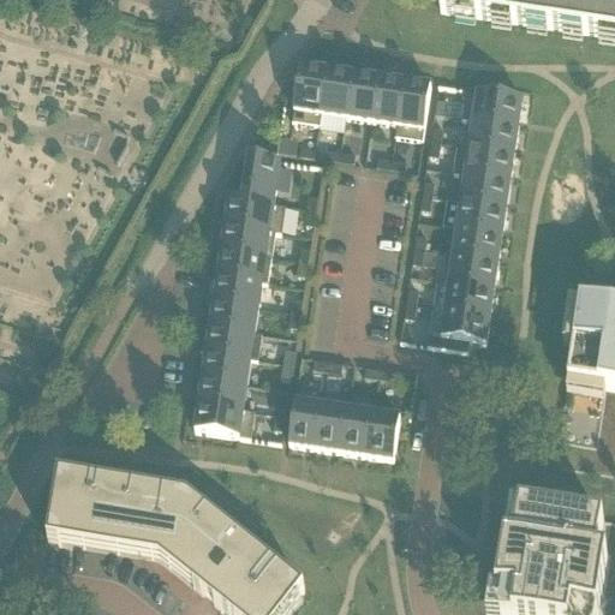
[(614,0),(442,0),(440,17),(614,42),(614,0)]
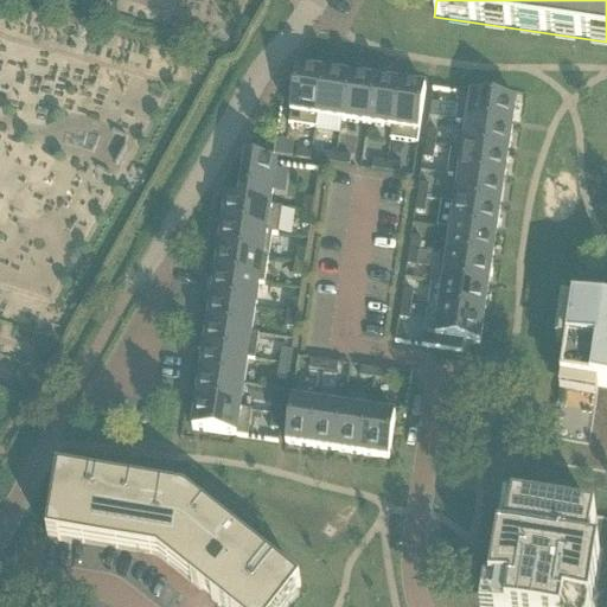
[(315,119),(323,75),(296,71),(288,127),(315,131),(318,120),(315,119)]
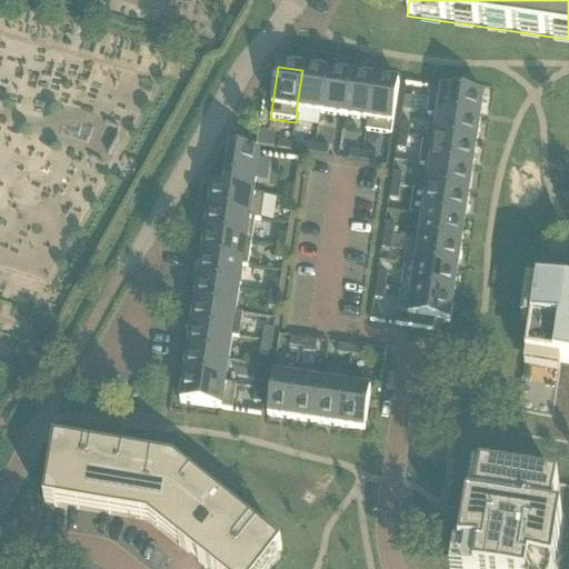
[(302,70),(296,111),(298,112),(320,116),(326,75),(302,70)]
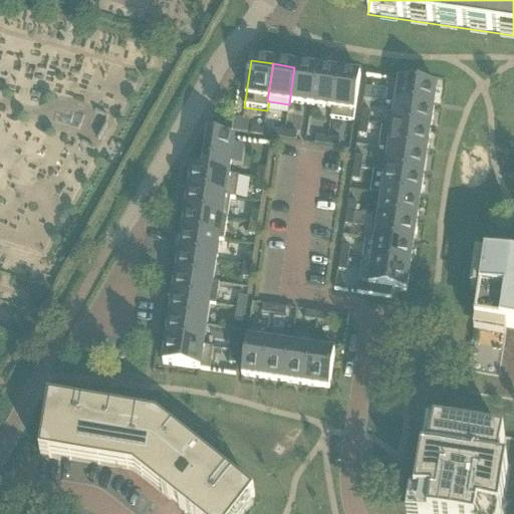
[(289,104),(310,107),(316,70),(294,67),(289,104)]
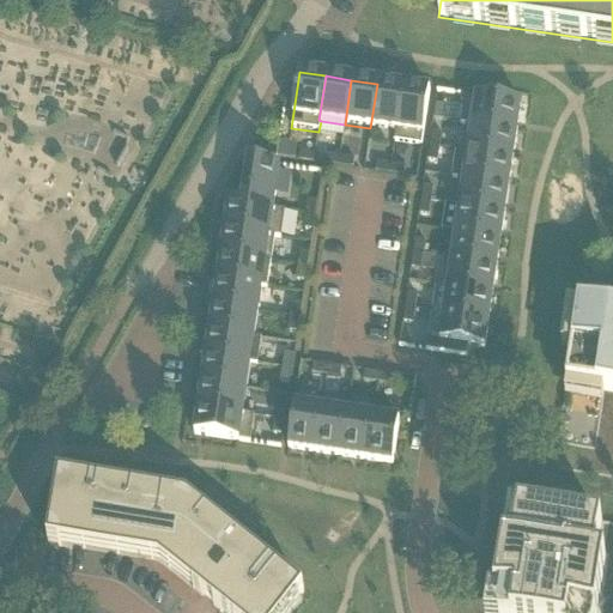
[(377,84),(370,128),(395,132),(396,132),(402,87),(377,84)]
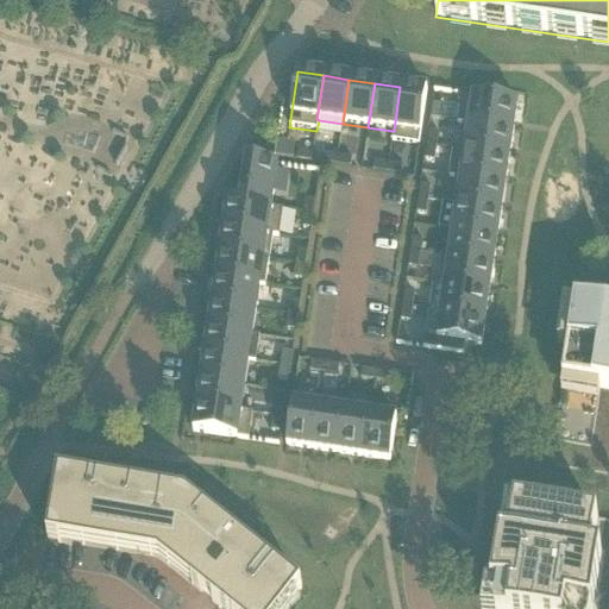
[(390,142),(419,146),(427,90),(400,87),(394,131),(393,131),(390,142)]
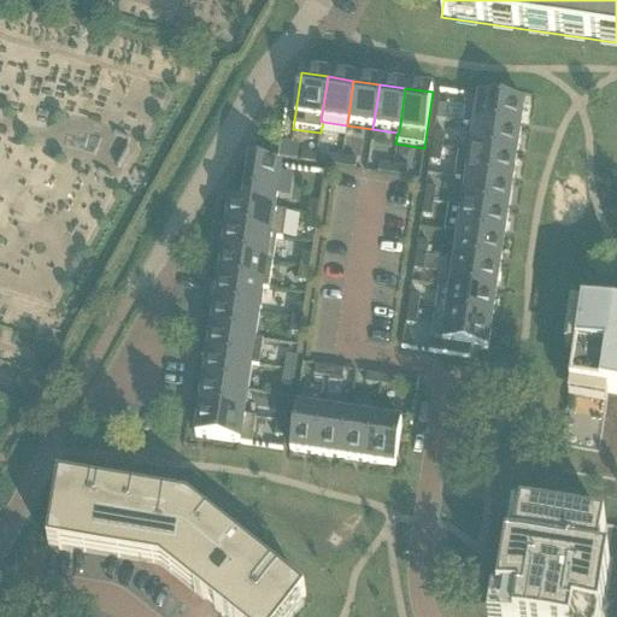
[(524,106),(468,98),(463,125),(519,134),(524,106)]
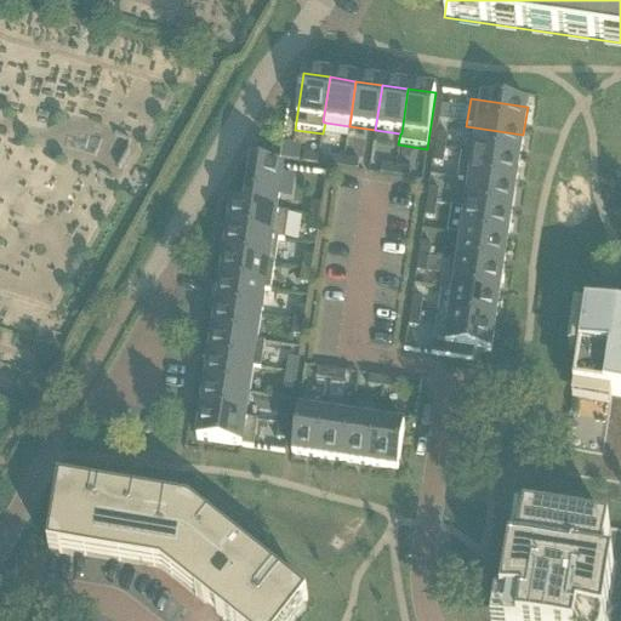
[(449,124),(451,109),(442,107),(439,121),(449,124)]
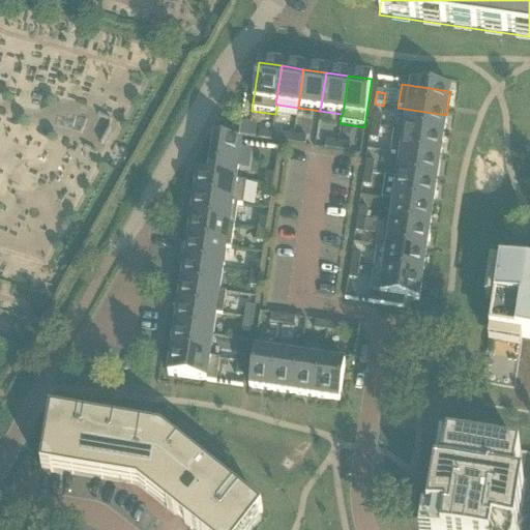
[(443,139),(446,115),(398,108),(398,109),(403,110),(400,130),(394,130),(394,131),(443,139)]
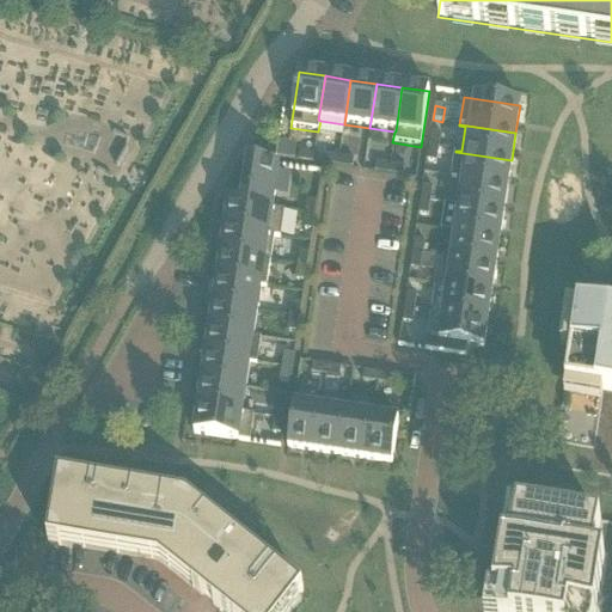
[(429,147),(438,148),(440,134),(430,133),(429,147)]
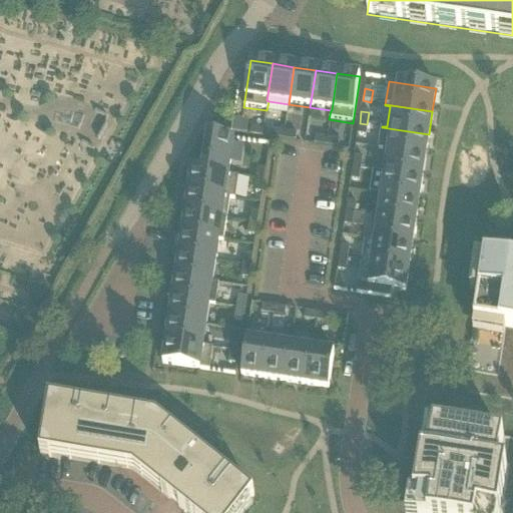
[(358,135),(366,136),(367,124),(360,123),(358,135)]
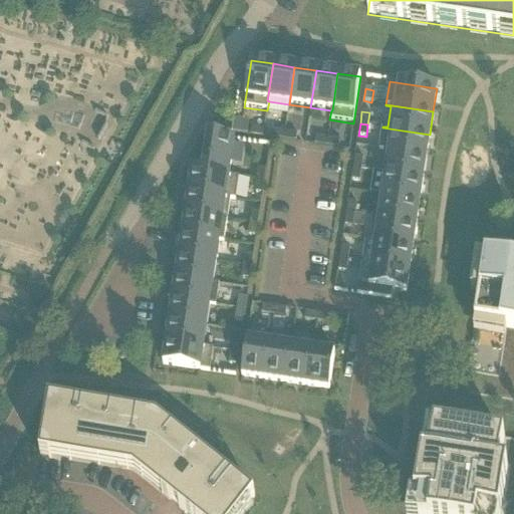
[(251,127),(250,136),(262,138),(263,130),(251,127)]
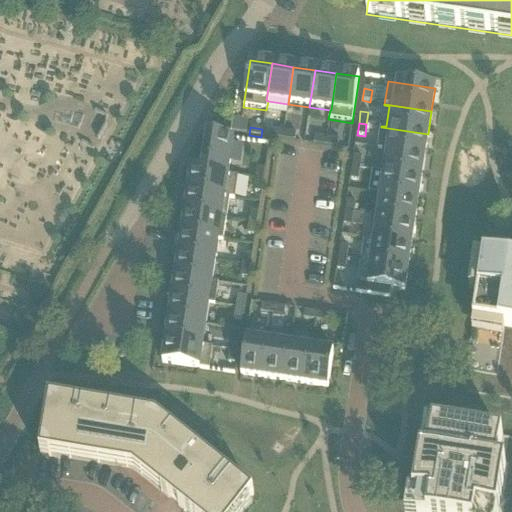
[(428,134),(381,127),(378,149),(425,156),(428,134)]
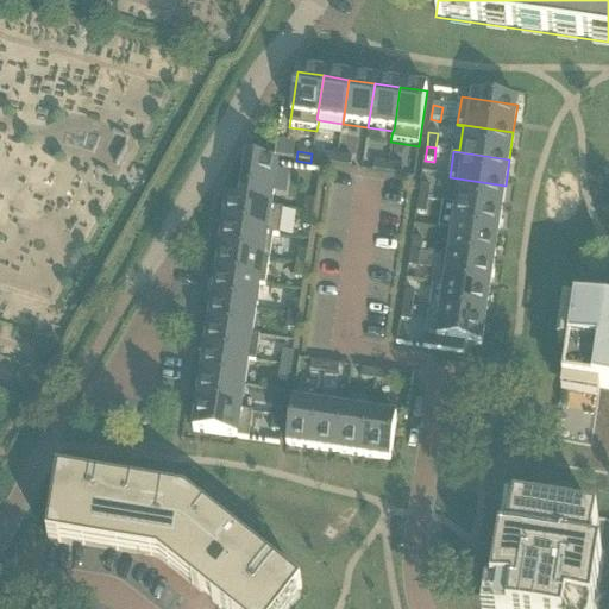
[(337,167),(338,157),(324,156),(322,164),(337,167)]
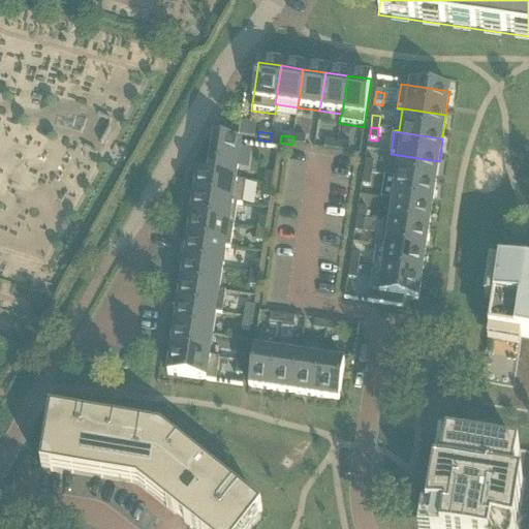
[(306,138),(293,136),(292,145),(304,147),(306,138)]
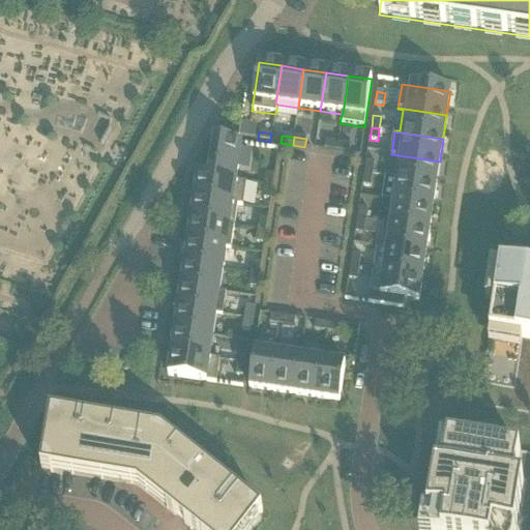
[(215,141),(209,178),(236,182),(241,145),(215,141)]
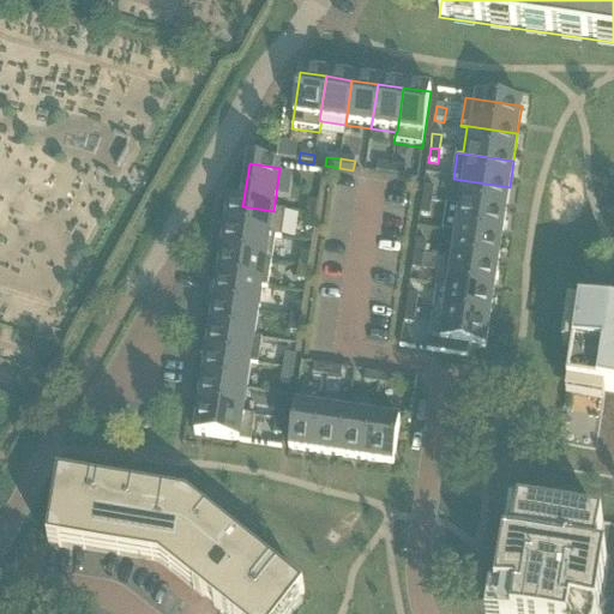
[(377,164),(375,174),(390,176),(391,167),(377,164)]
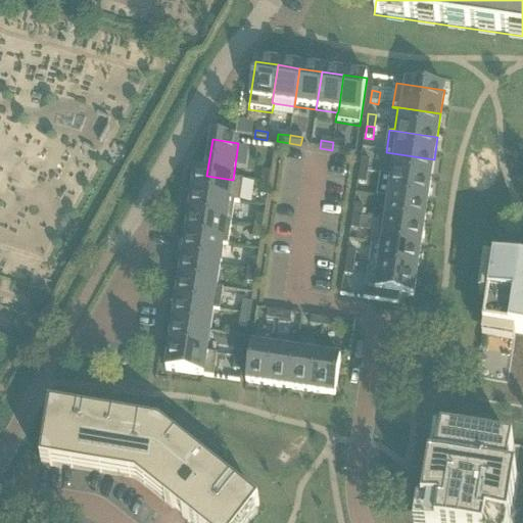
[(345,143),(333,142),(332,150),(344,151),(345,143)]
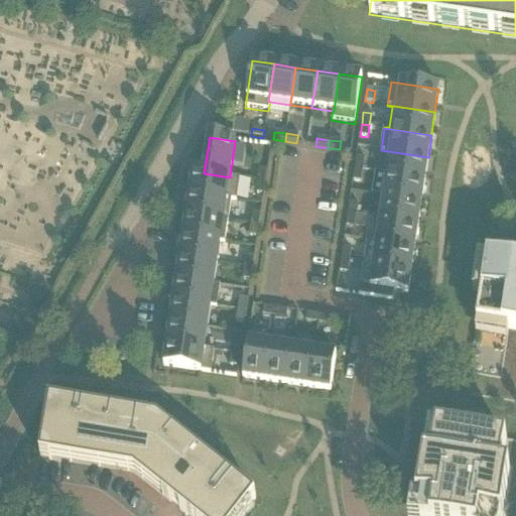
[(385,152),(382,173),(424,180),(428,157),(381,150),(380,151),(385,152)]
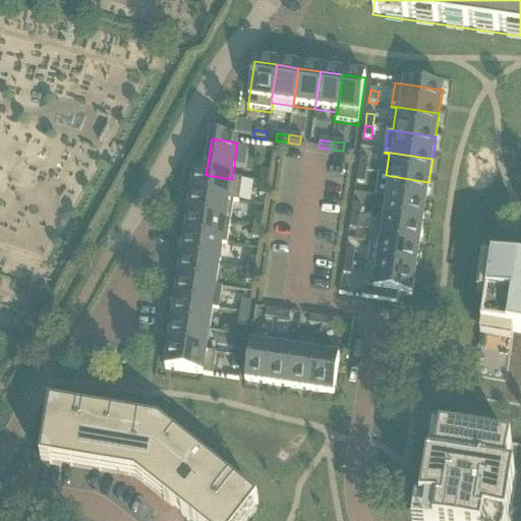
[(366,173),(368,161),(360,159),(358,171),(366,173)]
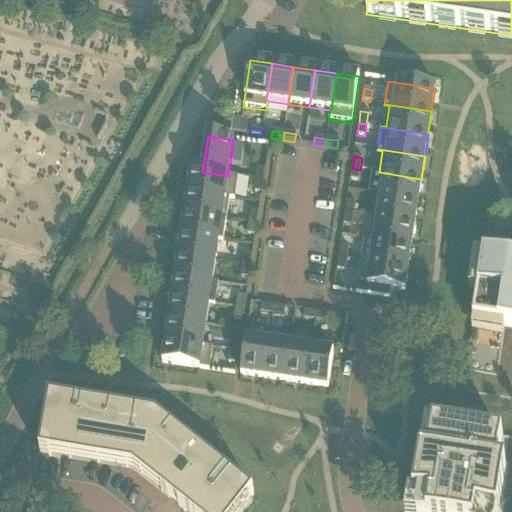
[(358,181),(360,170),(352,168),(350,180),(358,181)]
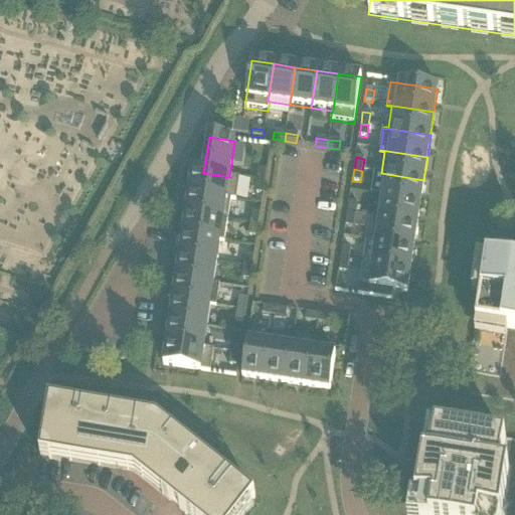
[(258,170),(255,182),(264,183),(266,171),(258,170)]
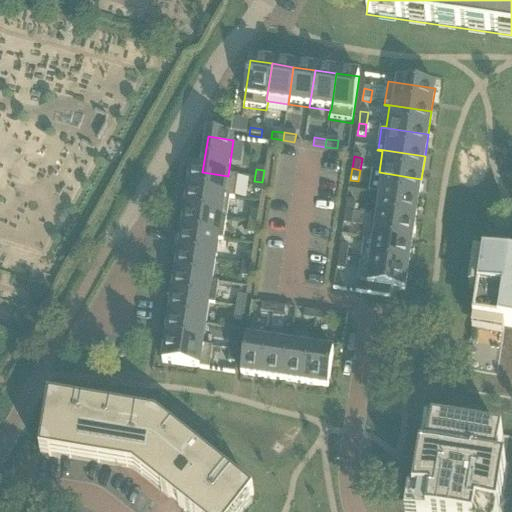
[(191,171),(188,192),(229,199),(229,200),(234,200),(234,199),(237,178),(237,177),(228,176),(202,172),(191,170),(191,171)]
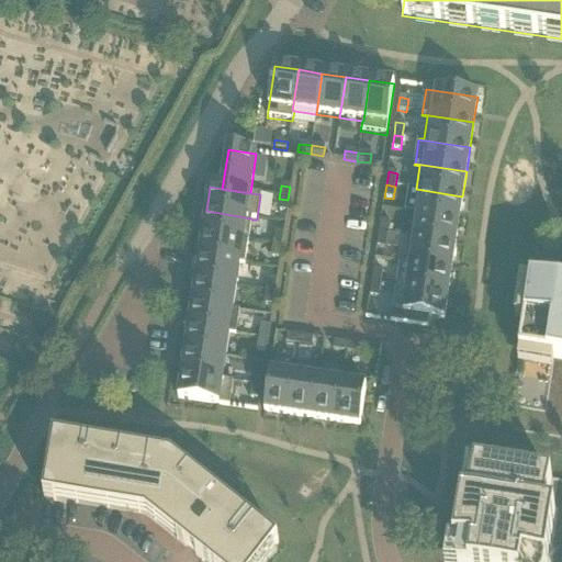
[(459,221),(462,197),(416,189),(416,190),(422,191),(417,215),(459,221)]
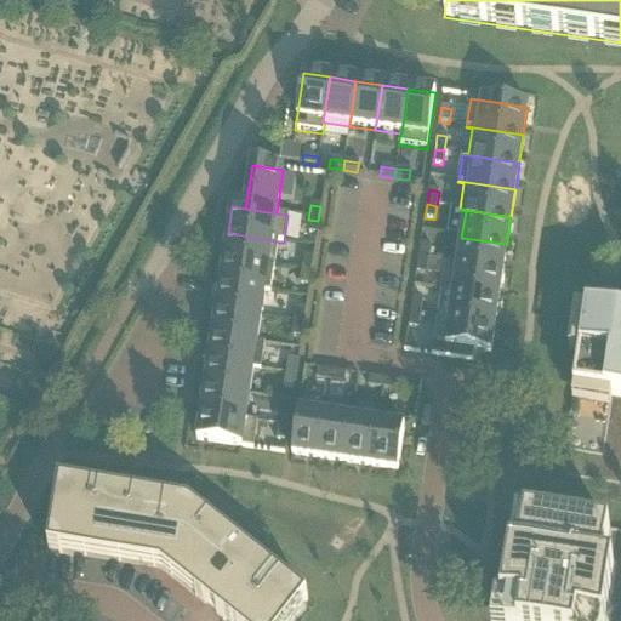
[(308,220),(307,233),(317,235),(318,221),(308,220)]
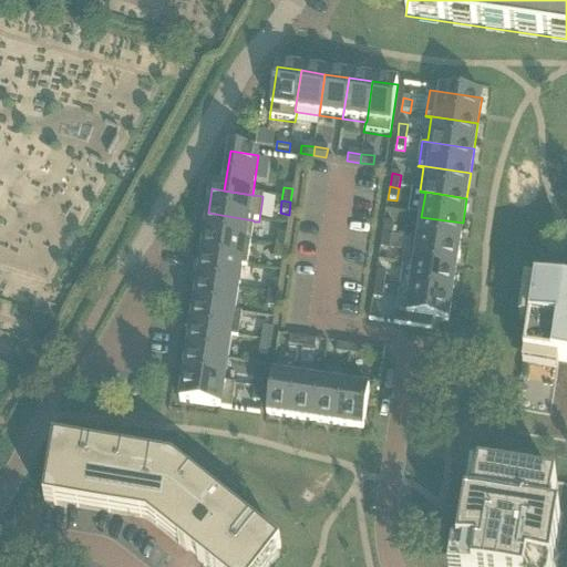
[(254,222),(254,220),(208,213),(204,237),(250,244),(254,222)]
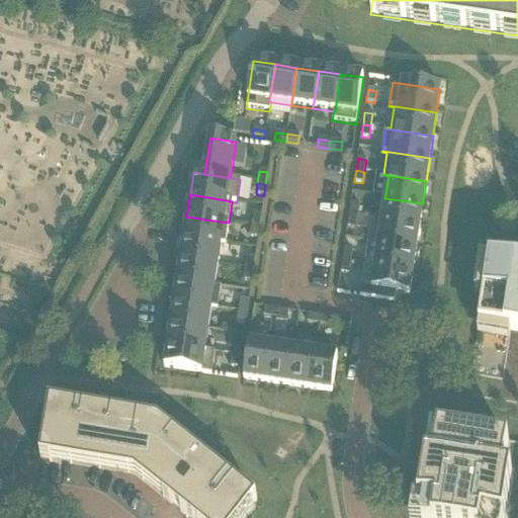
[(376,220),(420,227),(423,203),(384,198),(381,220),(376,220)]
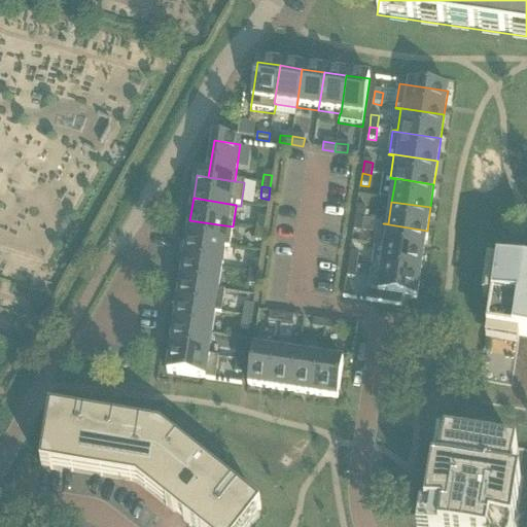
[(365,209),(357,207),(355,219),(363,221),(365,209)]
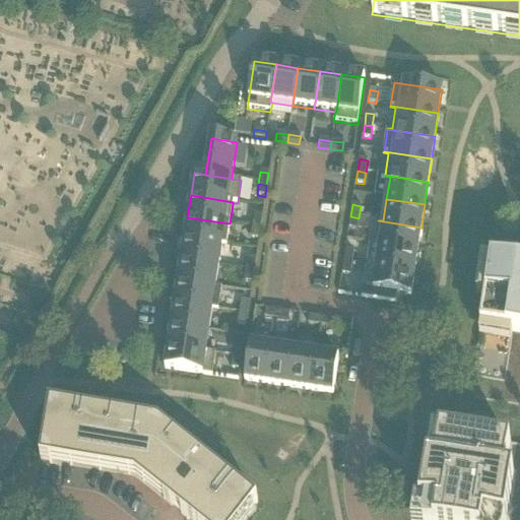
[(254,214),(252,226),(260,229),(262,216),(254,214)]
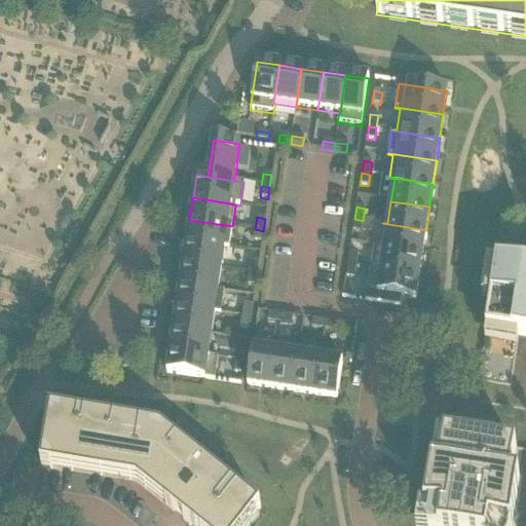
[(354,219),(352,231),(361,233),(363,221),(354,219)]
